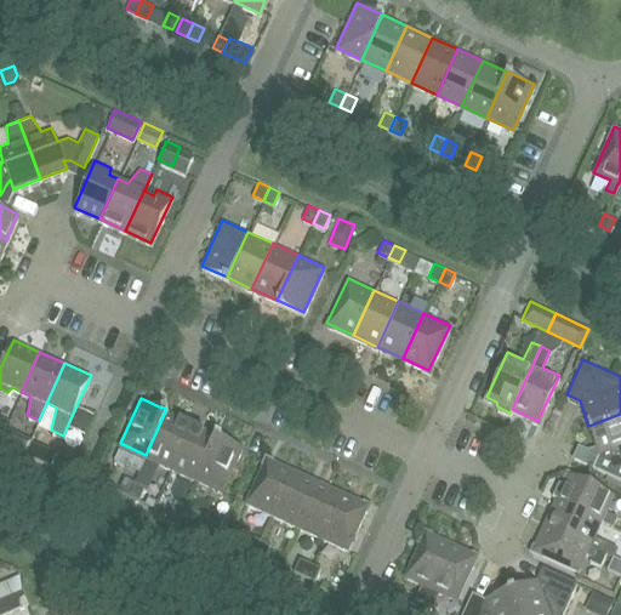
[(70,419),(86,426),(92,410),(78,403),(70,419)]
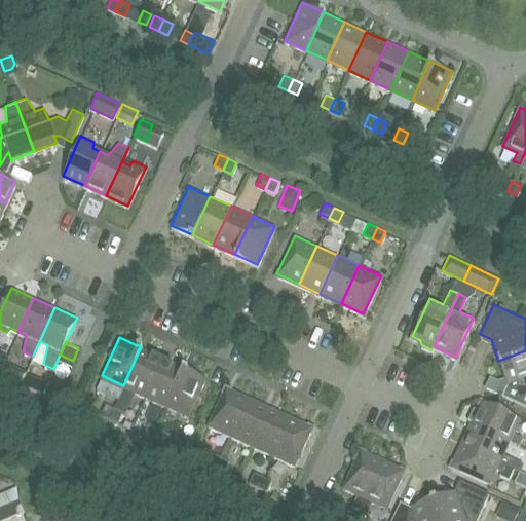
[(141,346),(123,385),(145,396),(162,357),(142,347),(141,346)]
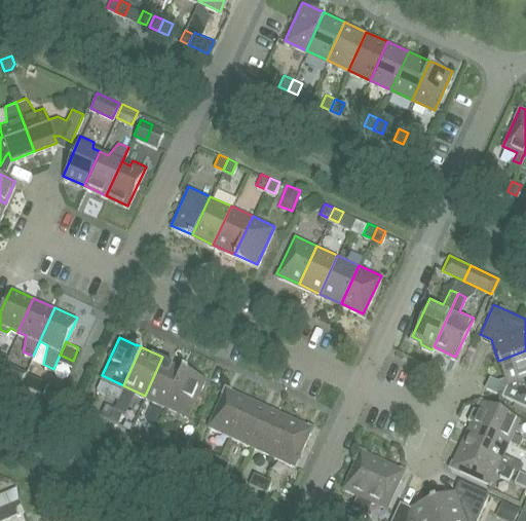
[(525,350),(498,361),(499,364),(506,382),(501,394),(525,404),(525,350)]
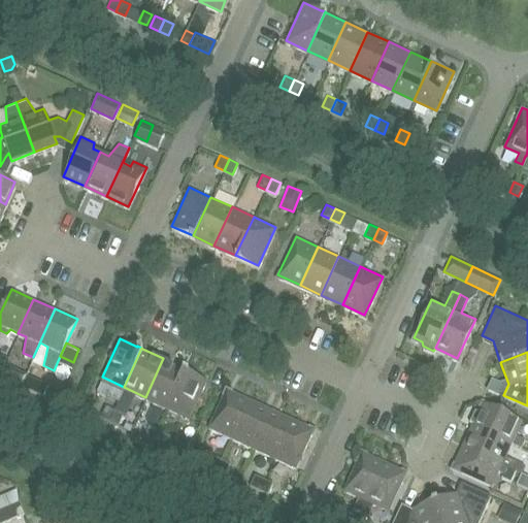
[(184,367),(163,358),(145,397),(166,406),(185,367),(184,367)]
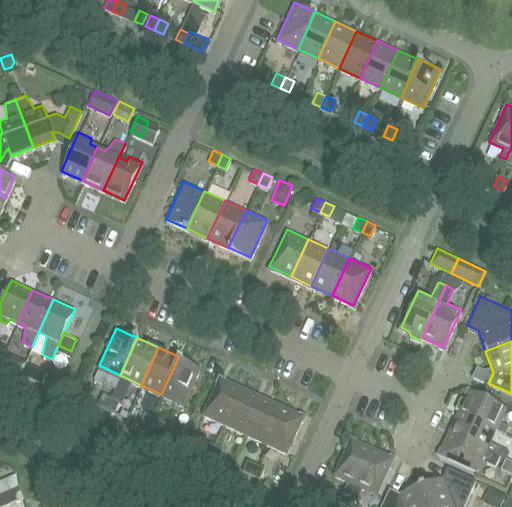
[(20,372),(25,361),(25,360),(10,353),(5,365),(20,372)]
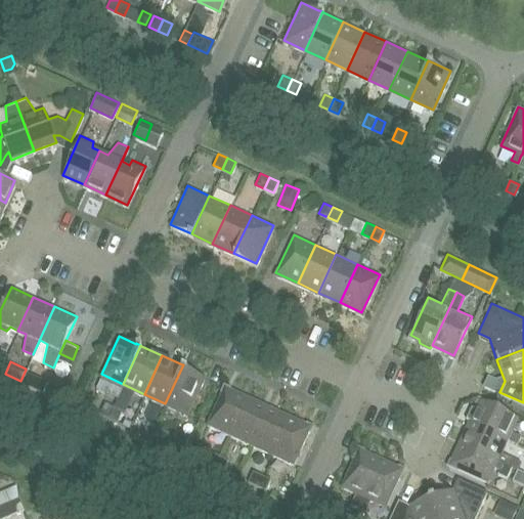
[(187,366),(183,364),(165,403),(187,414),(205,375),(186,366),(187,366)]
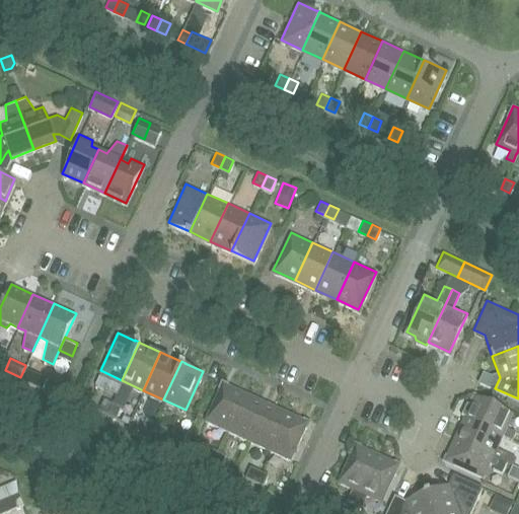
[(48,375),(25,366),(20,377),(43,386),(48,375)]
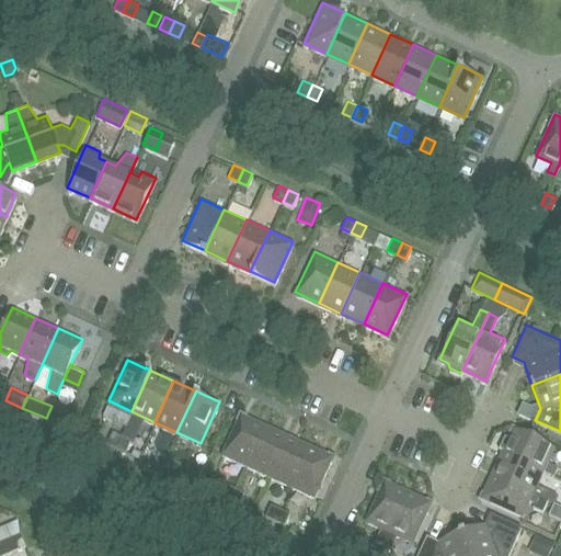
[(245,464),(264,422),(240,411),(221,453),(245,464)]
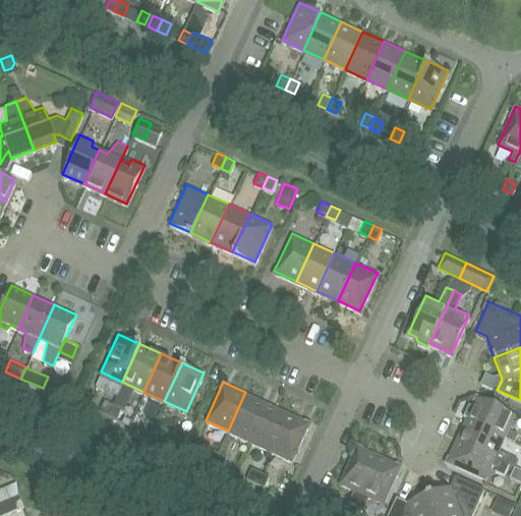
[(267,402),(245,392),(228,431),(248,440),(267,402)]
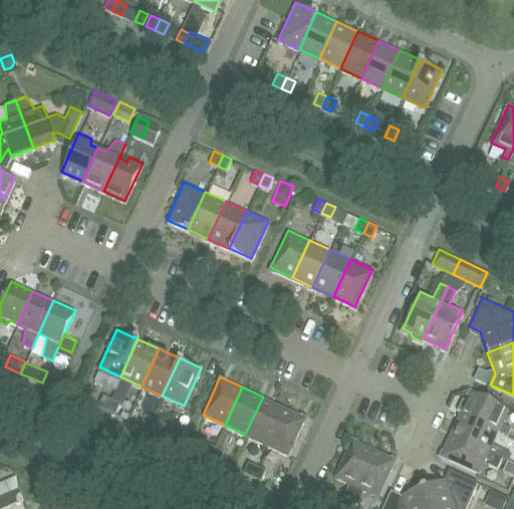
[(498,428),(497,429),(506,433),(510,425),(501,421),(507,407),(470,390),(460,411),(498,428)]
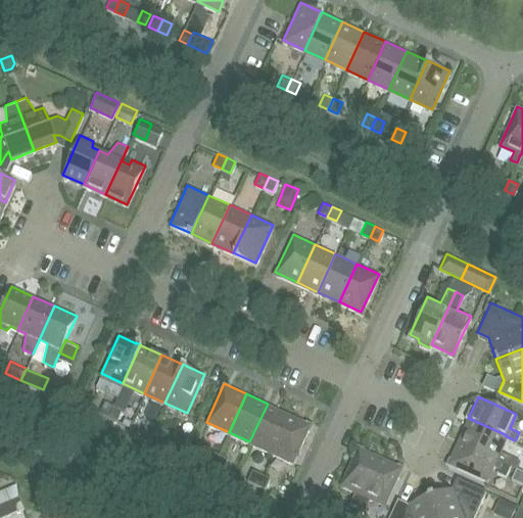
[(108,415),(113,404),(104,399),(99,411),(108,415)]
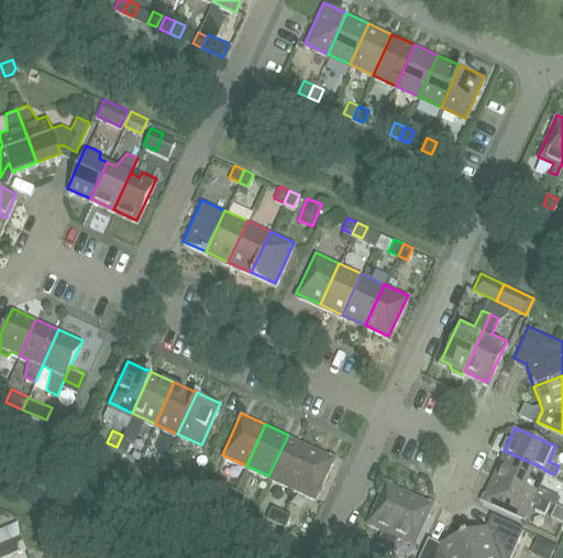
[(131,439),(122,435),(117,447),(125,450),(131,439)]
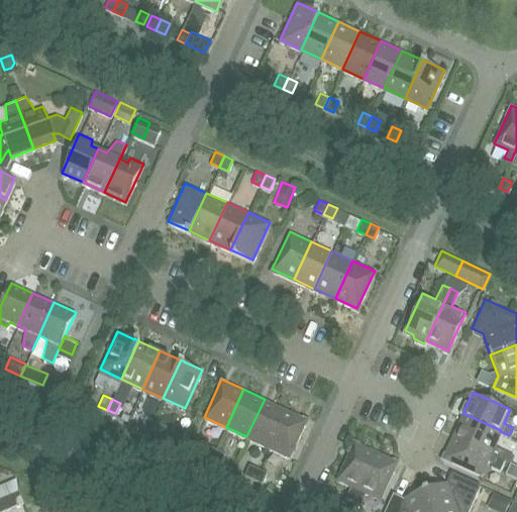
[(265,399),(246,436),(268,446),(285,408),(265,399)]
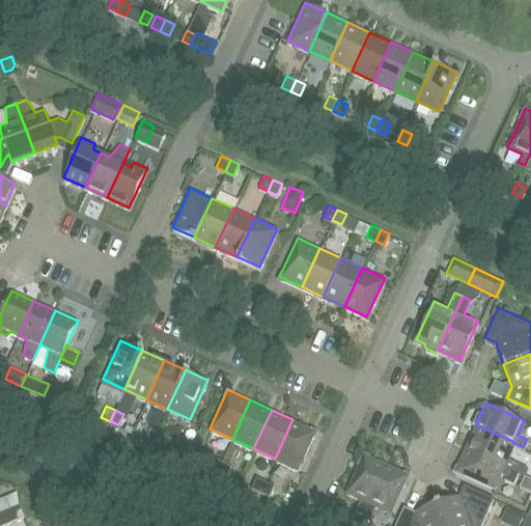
[(292,419),(275,459),(297,468),(314,430),(292,419)]
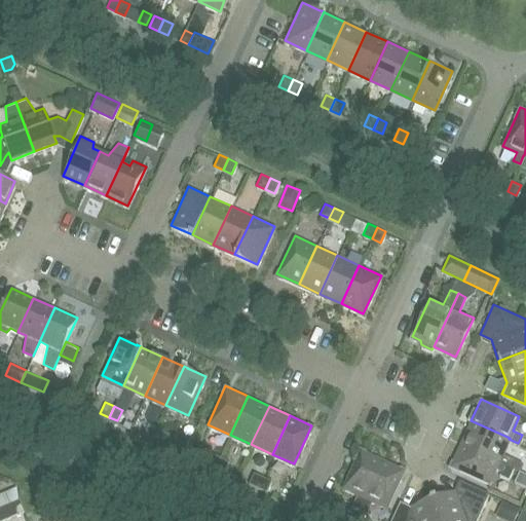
[(510,438),(471,420),(460,442),(508,463),(511,455),(502,452),(509,439),(510,438)]
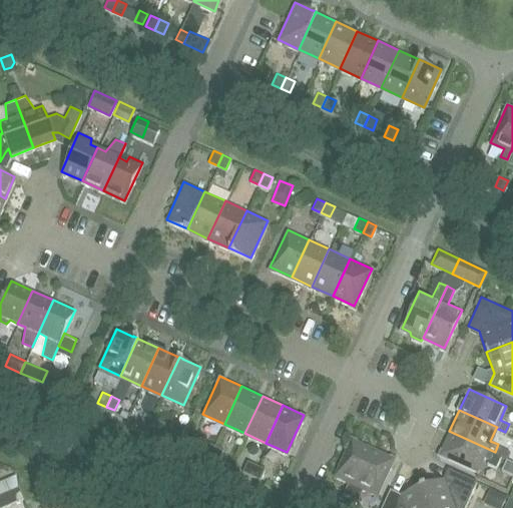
[(147,426),(152,415),(144,411),(139,422),(147,426)]
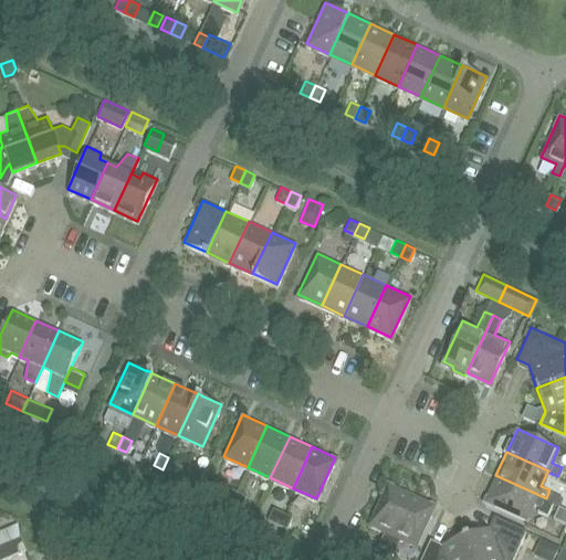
[(178,462),(168,457),(163,469),(173,474),(178,462)]
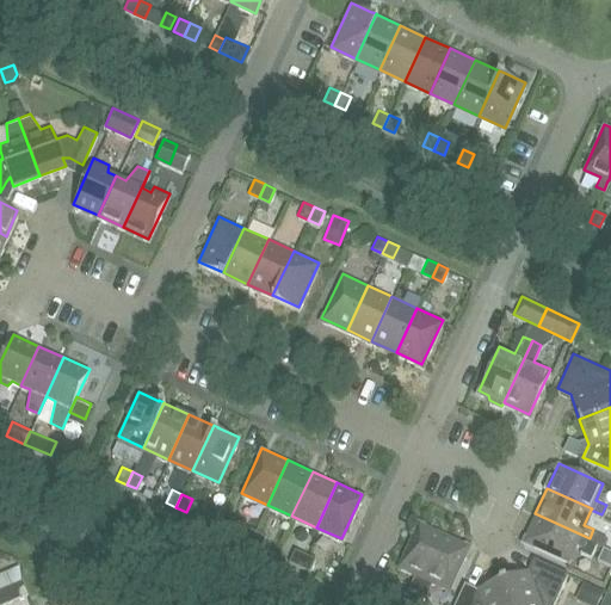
[(590,538),(535,513),(524,538),(568,559),(575,543),(581,545),(579,549),(590,554),(596,541),(590,538)]
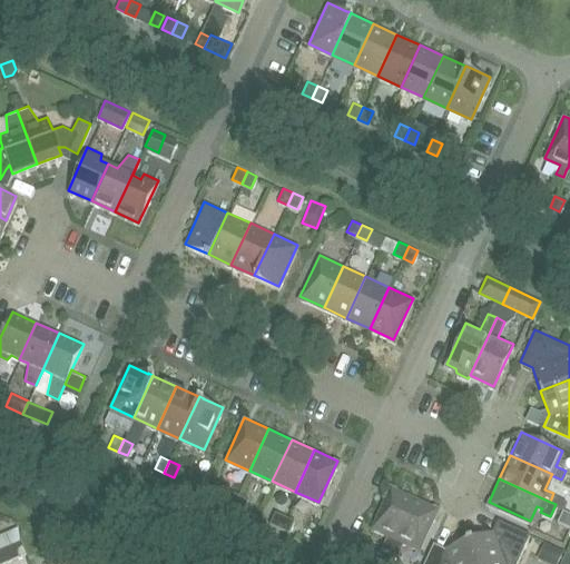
[(389,551),(414,496),(390,485),(371,526),(386,534),(381,546),(389,551)]
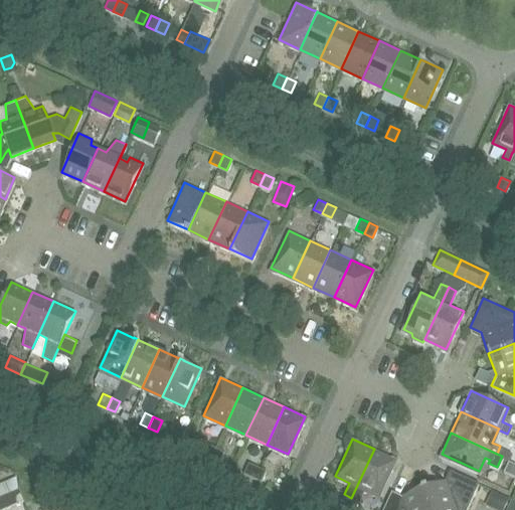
[(210,456),(215,446),(206,441),(201,452),(210,456)]
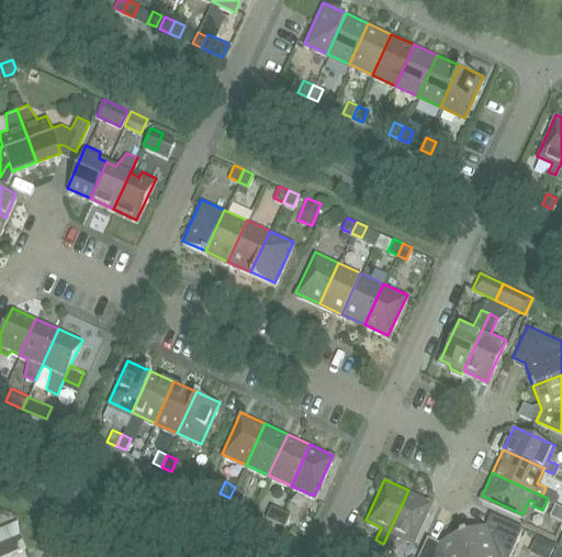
[(245,491),(235,487),(229,498),(239,502),(245,491)]
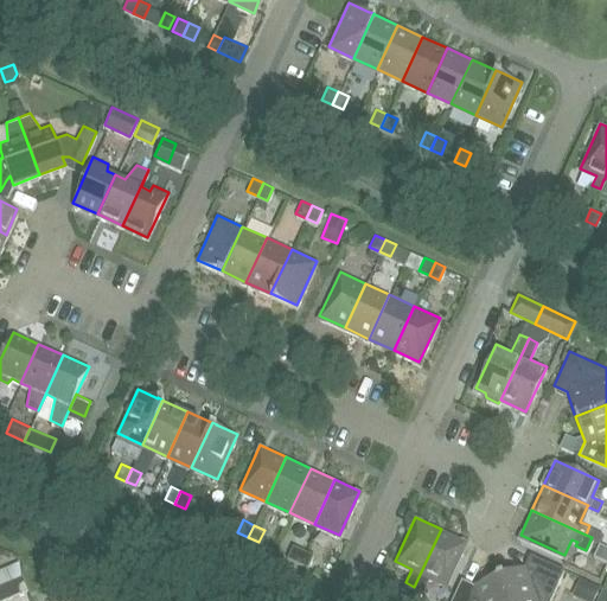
[(441,529),(414,587),(423,590),(429,576),(446,584),(466,541),(441,529)]
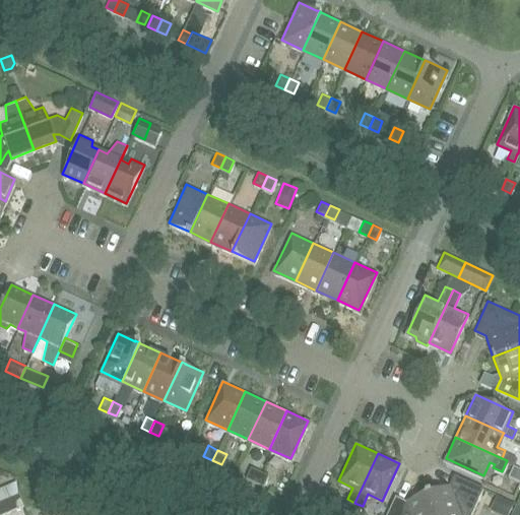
[(519,479),(519,478),(519,466),(513,463),(508,474),(519,479)]
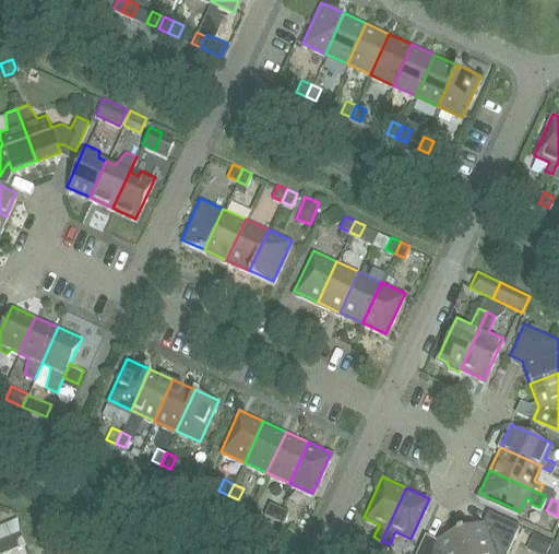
[(274,516),(278,505),(270,501),(264,511),(274,516)]
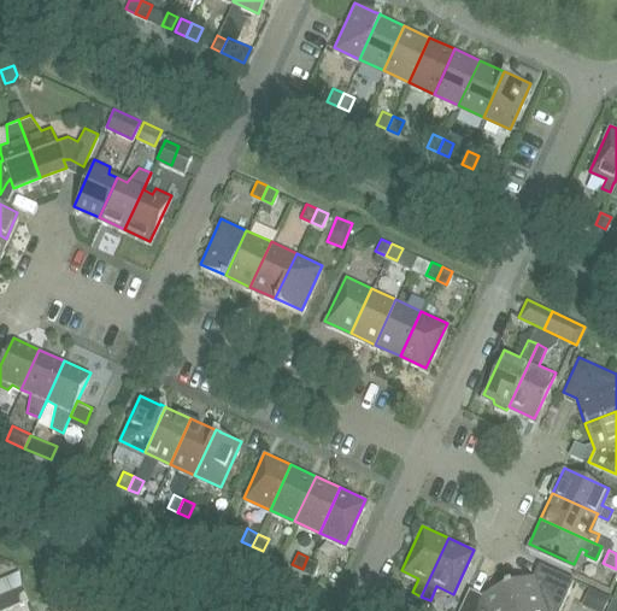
[(307,557),(303,569),(313,575),(318,562),(307,557)]
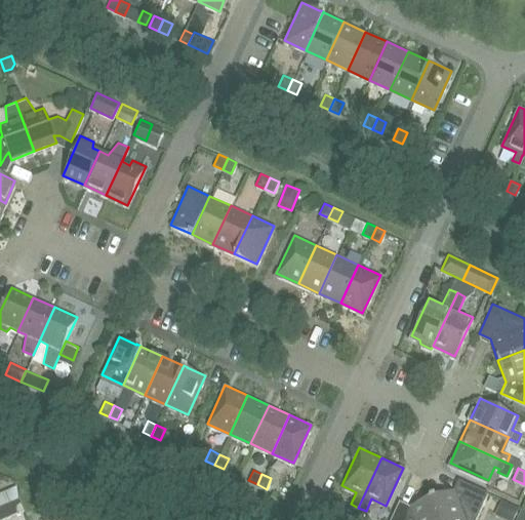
[(431,495),(440,519),(474,519),(488,490),(457,477),(452,488),(434,495),(434,494),(431,495)]
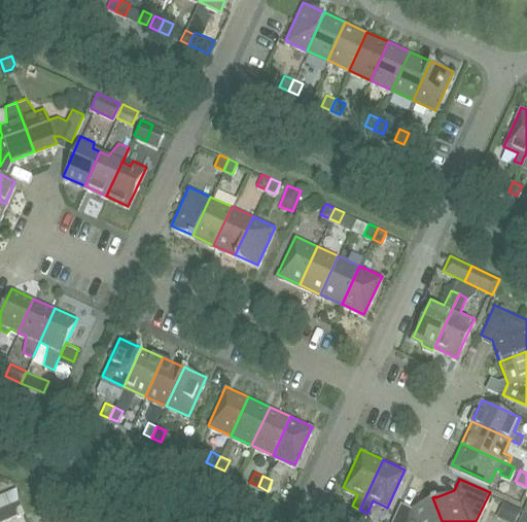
[(442,521),(432,497),(430,498),(430,499),(412,506),(400,500),(390,521),(442,521)]
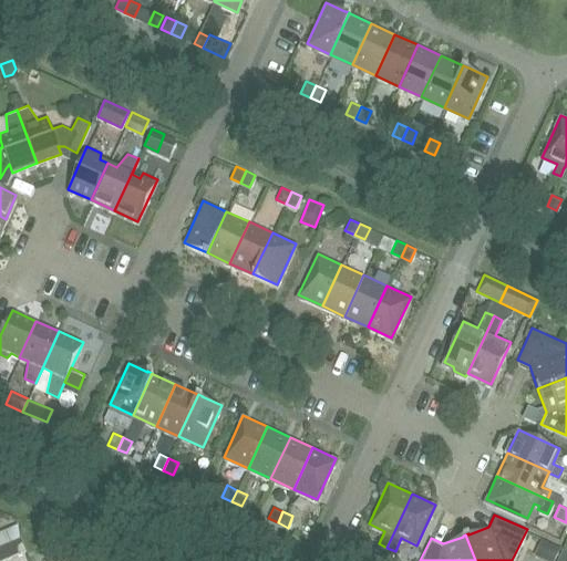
[(21,536),(0,544),(0,559),(27,549),(21,536)]
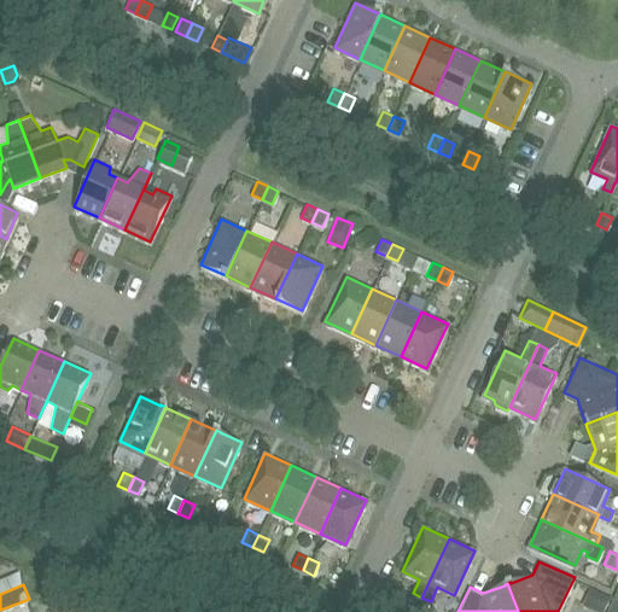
[(601,611),(610,596),(595,589),(587,604),(601,611)]
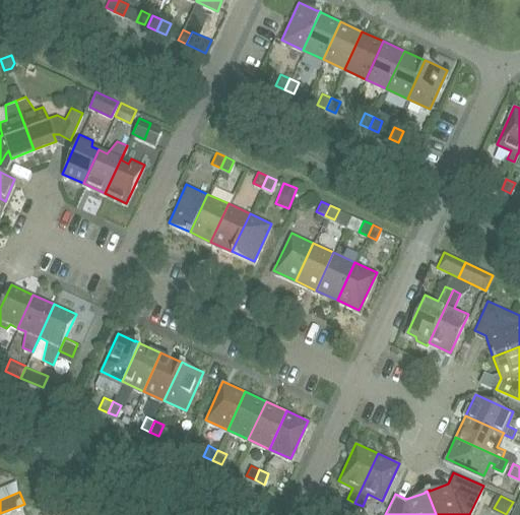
[(319,514),(347,514),(320,502),(315,513),(319,514)]
